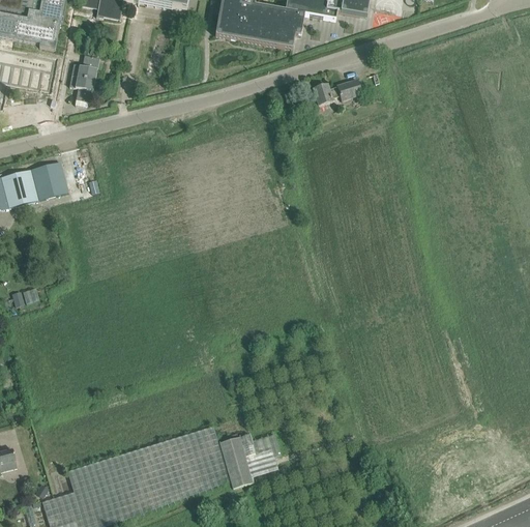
[(0,103),(4,81),(49,90),(55,58),(10,50),(12,39),(39,45),(39,47),(55,50),(60,23),(62,23),(66,0),(0,0),(0,36),(2,37),(0,46),(0,103)]
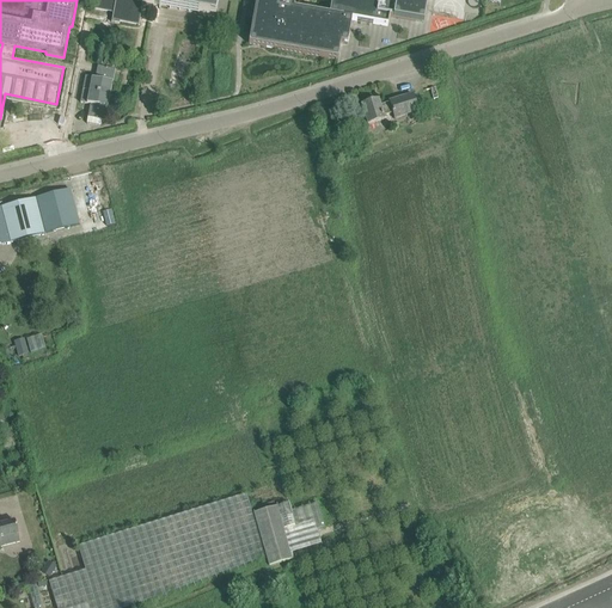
[(95,0),(93,6),(95,6),(95,5),(112,8),(111,18),(120,20),(120,18),(138,22),(139,23),(142,0),(159,2),(159,4),(160,5),(160,4),(197,10),(215,13),(218,0),(95,0)]
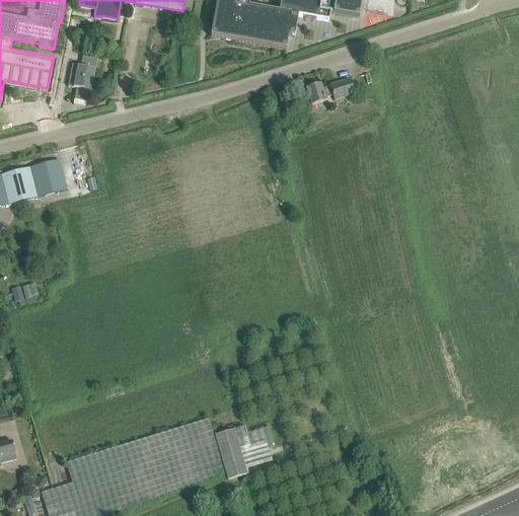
[(217,0),(211,34),(286,48),(289,34),(294,35),(298,14),(328,19),(329,11),(359,16),(362,0),(217,0)]
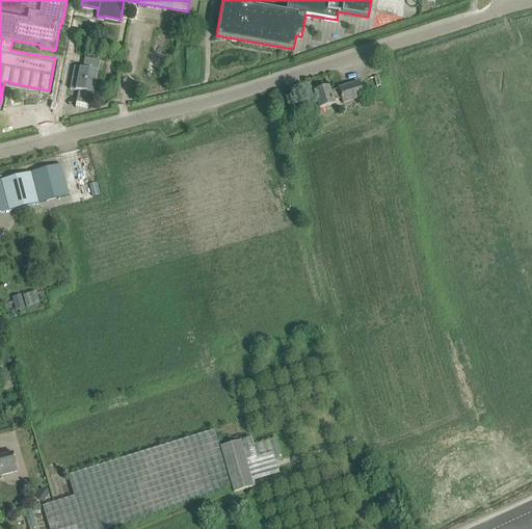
[(70,86),(78,88),(92,90),(100,58),(84,55),(82,67),(74,64),(70,86)]
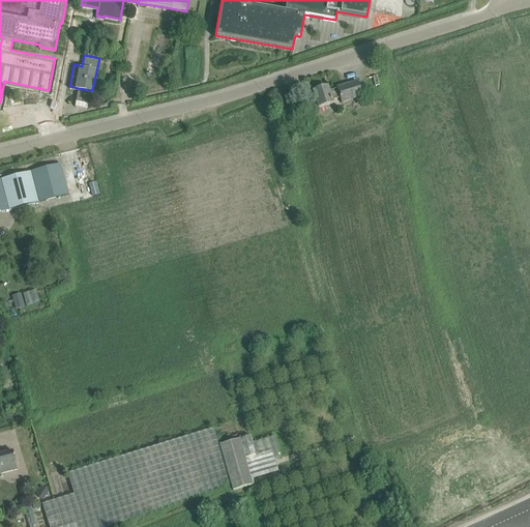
[(90,101),(92,90),(78,88),(76,99),(90,101)]
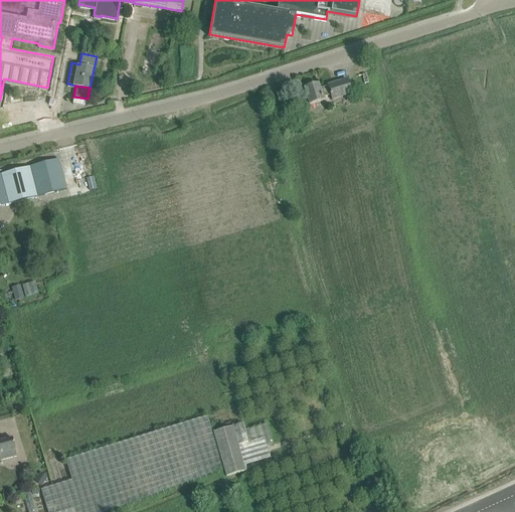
[(0,202),(37,194),(66,186),(59,157),(29,165),(0,172),(0,202)]
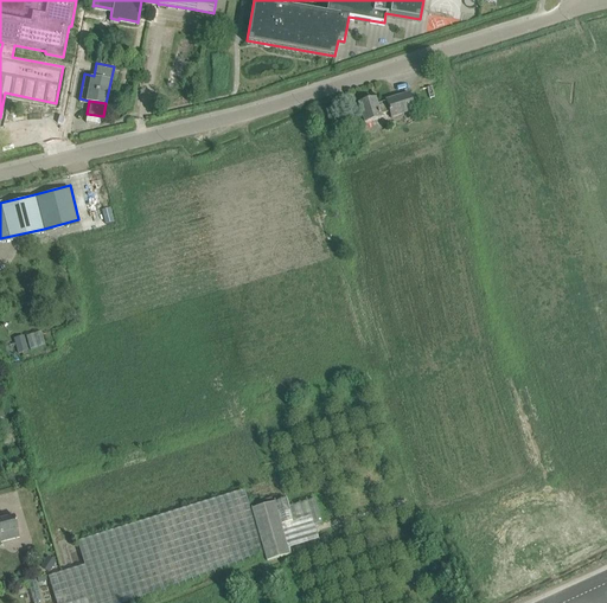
[(110,205),(102,207),(106,220),(114,219),(110,205)]
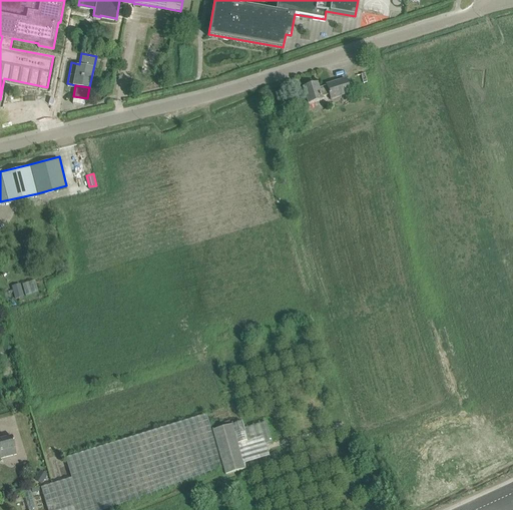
[(15,297),(24,294),(20,282),(12,284),(15,297)]
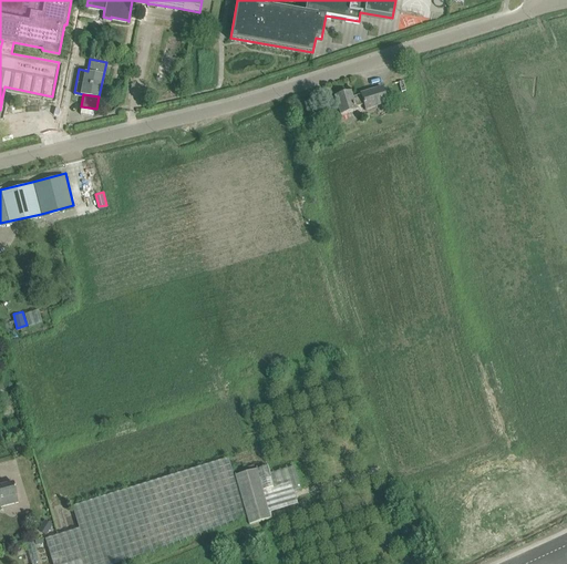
[(11,393),(0,397),(2,406),(8,404),(9,409),(13,407),(11,393)]
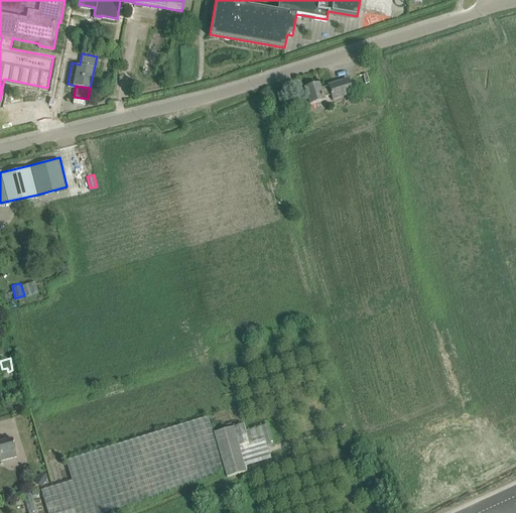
[(0,452),(8,450),(9,456),(16,455),(14,447),(15,447),(12,435),(0,438),(0,452)]
